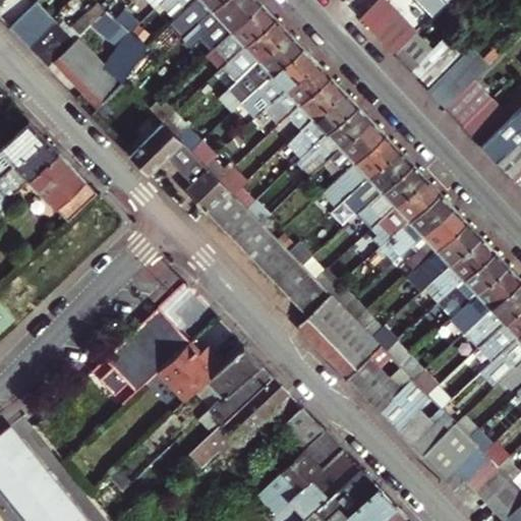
[(40,0),(32,8),(51,29),(59,20),(40,0)]
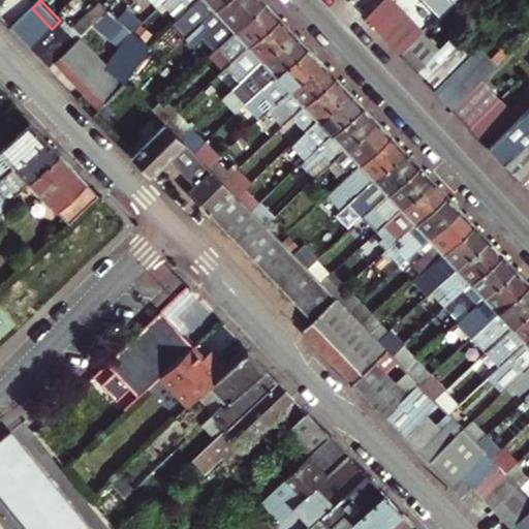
[(91,0),(97,4),(102,9),(111,0),(91,0)]
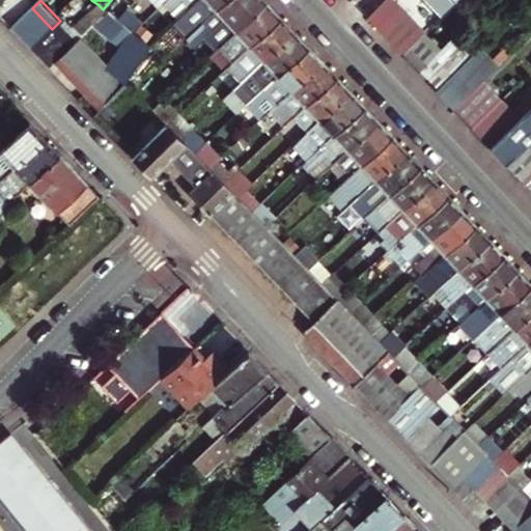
[(111,0),(103,9),(109,15),(117,22),(128,12),(112,0),(111,0)]
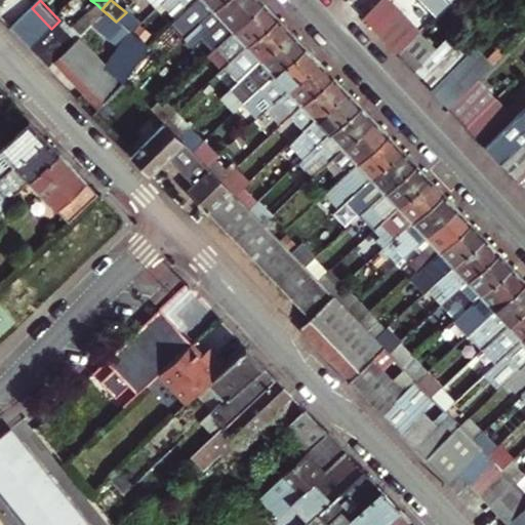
[(190,0),(195,5),(196,4),(200,0),(169,0),(165,4),(163,6),(167,11),(170,14),(185,0),(190,0)]
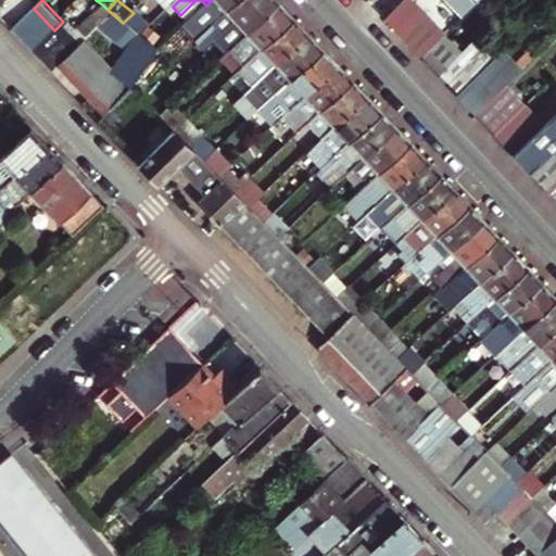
[(235,43),(280,1),(279,0),(239,0),(220,19),(202,37),(196,42),(204,51),(224,33),(235,43)]
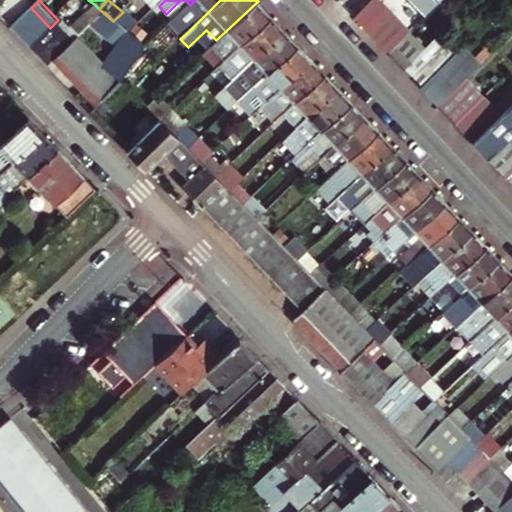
[(195,0),(191,4),(195,8),(203,17),(220,0),(195,0)]
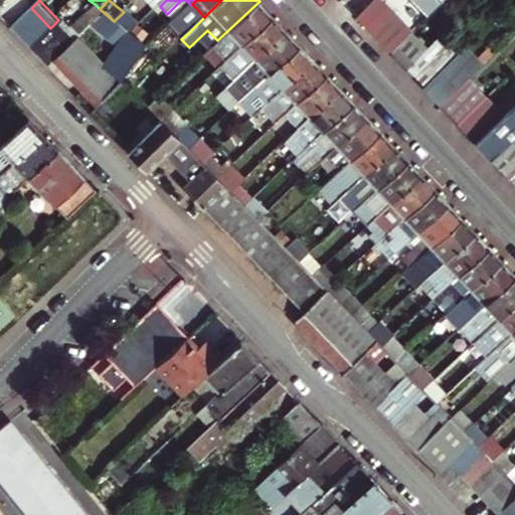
[(408,31),(385,6),(378,0),(368,0),(354,14),(388,51),(408,31)]
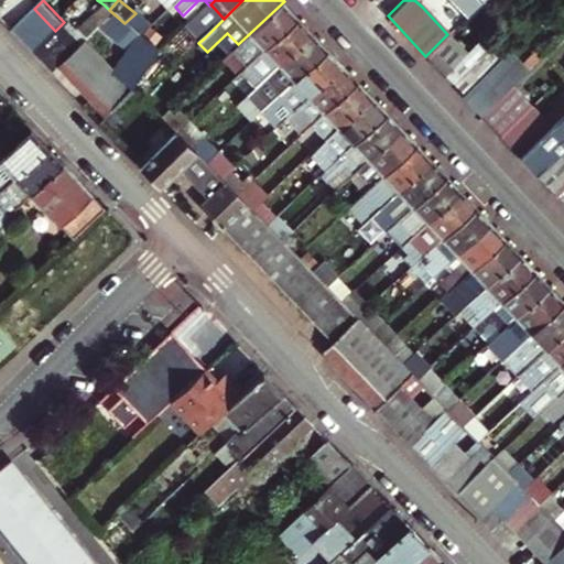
[(300,18),(284,1),(238,44),(231,52),(241,63),(246,67),(300,18)]
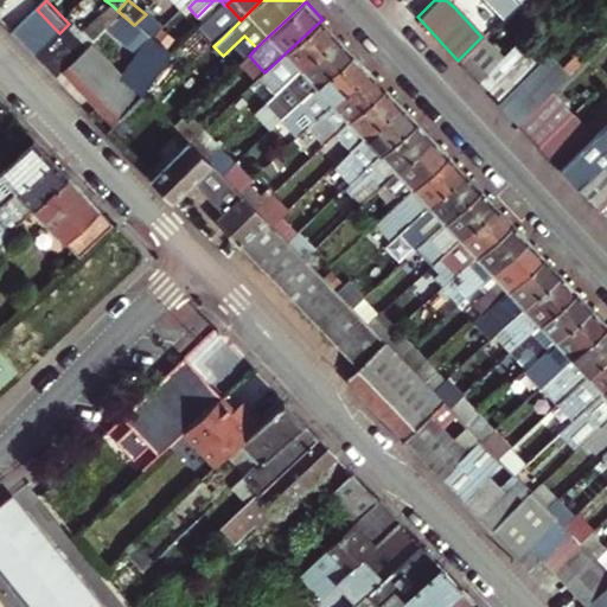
[(225,6),(212,18),(217,21),(231,10),(227,5),(225,6)]
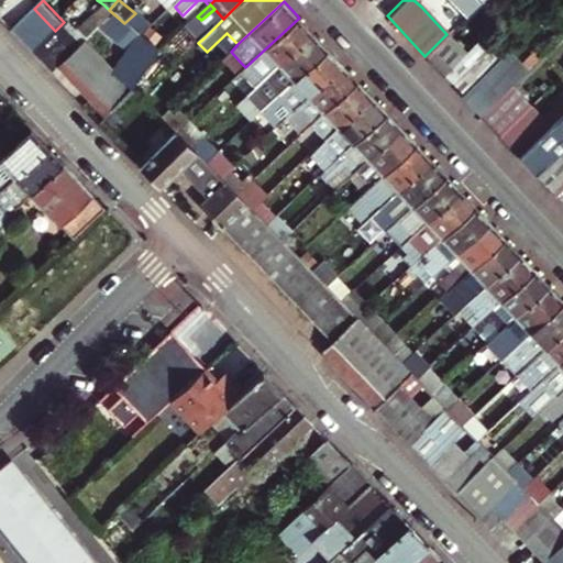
[(175,7),(169,12),(175,18),(179,12),(175,7)]
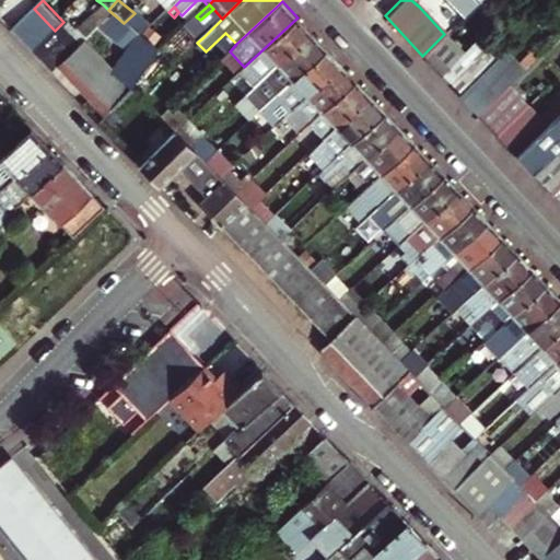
[(11,31),(33,53),(55,31),(34,9),(11,31)]
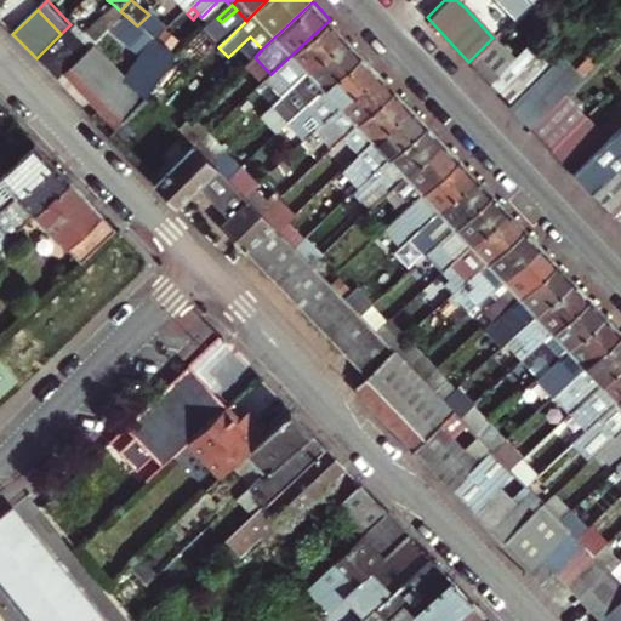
[(149,15),(137,26),(157,43),(169,30),(149,15)]
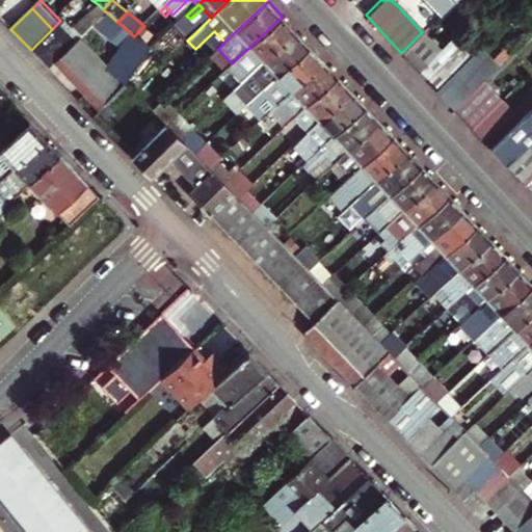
[(127,84),(150,50),(134,36),(117,22),(109,15),(82,38),(57,61),(102,108),(127,84)]
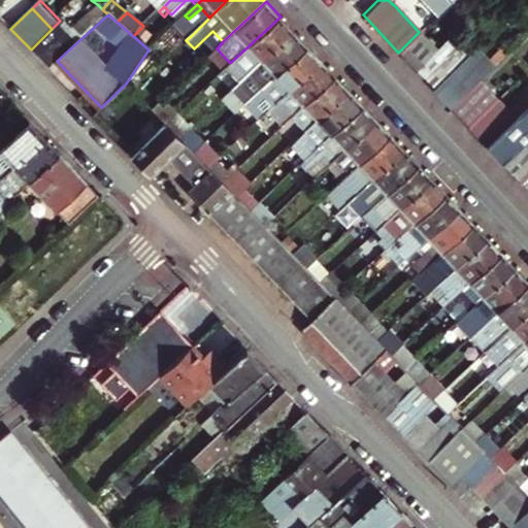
[(240,83),(295,31),(281,17),(230,63),(226,67),(240,83)]
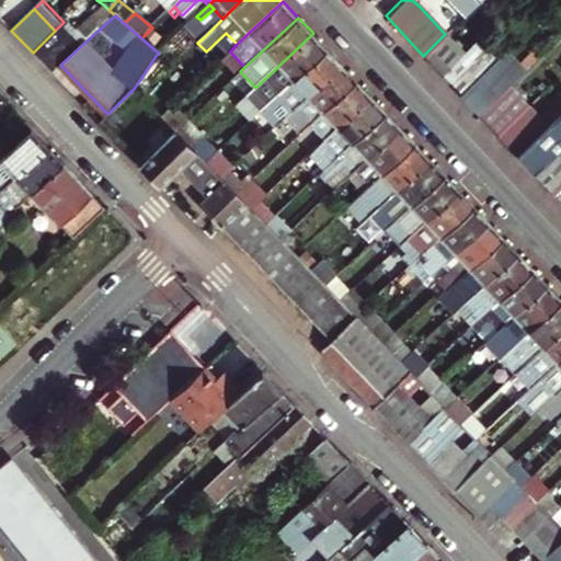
[(53,73),(60,65),(87,41),(67,19),(64,22),(55,31),(33,53),(53,73)]
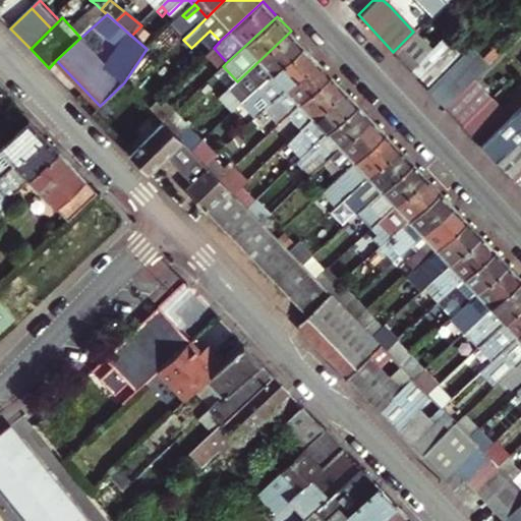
[(157,38),(141,25),(131,36),(147,49),(157,38)]
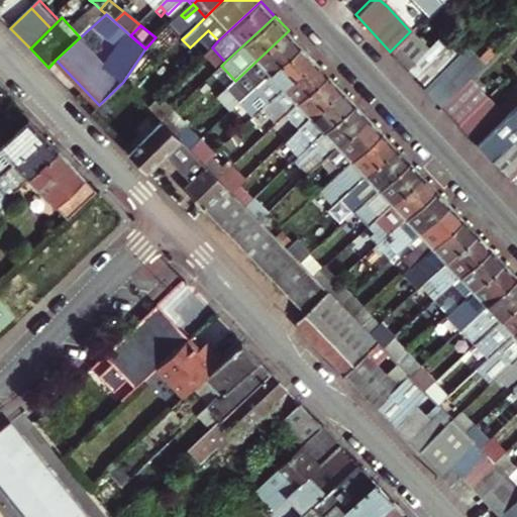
[(179,35),(182,39),(188,34),(184,30),(179,35)]
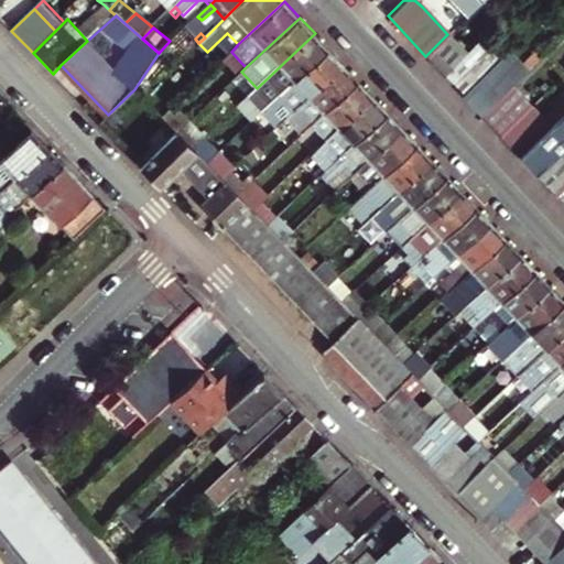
[(250,94),(266,110),(329,49),(315,33),(257,88),(250,94)]
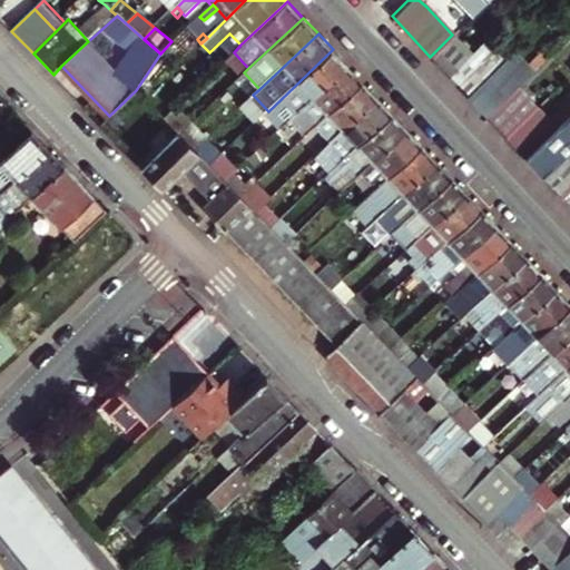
[(430,57),(449,76),(450,75),(471,53),(452,35),(430,57)]
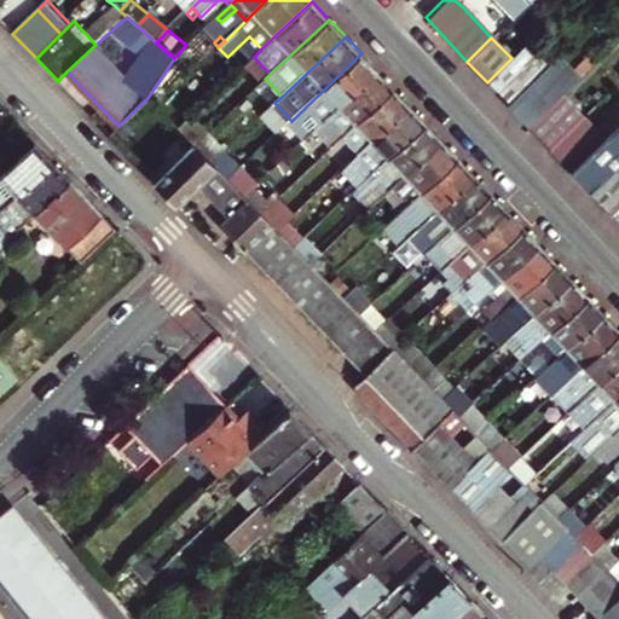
[(299,146),(323,123),(379,71),(362,53),(291,121),(283,128),(299,146)]
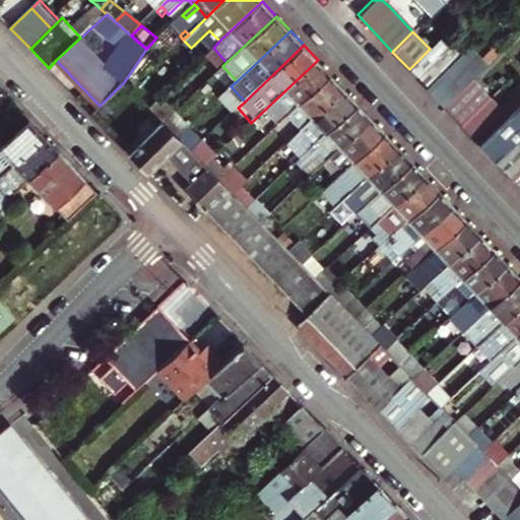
[(410,68),(428,85),(448,65),(430,48),(430,49),(410,68)]
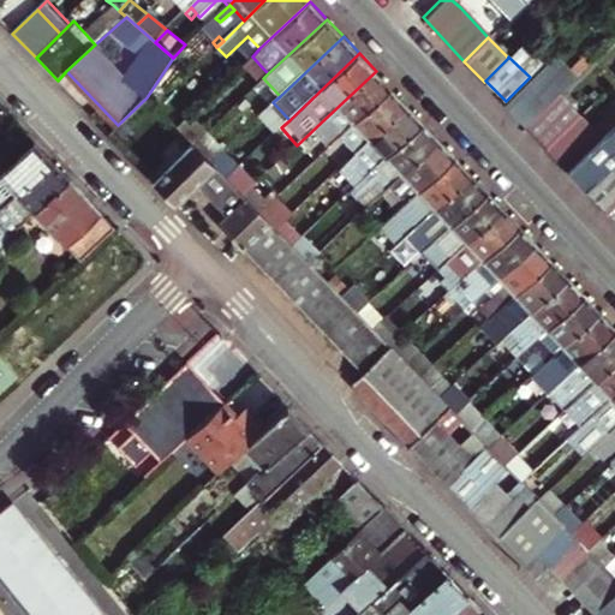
[(530,77),(506,101),(503,103),(523,123),(545,100),(559,88),(539,67),(530,77)]
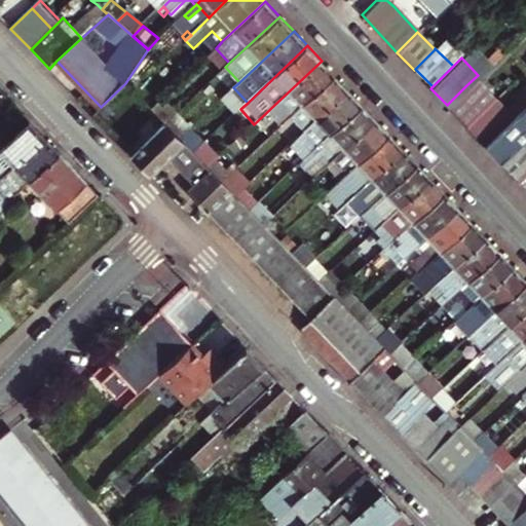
[(215,68),(219,73),(225,67),(229,63),(225,59),(215,68)]
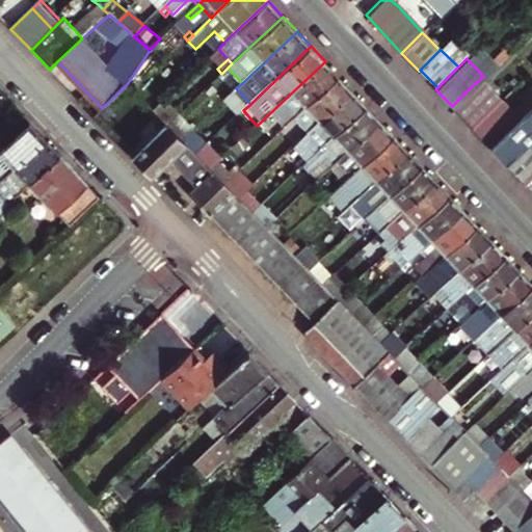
[(277,106),(292,121),(340,76),(336,72),(325,61),(277,106)]
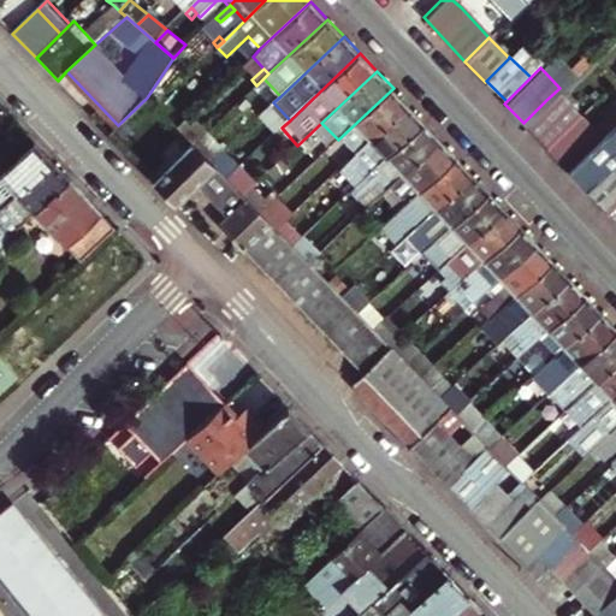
[(354,157),(357,154),(409,106),(394,88),(338,140),(354,157)]
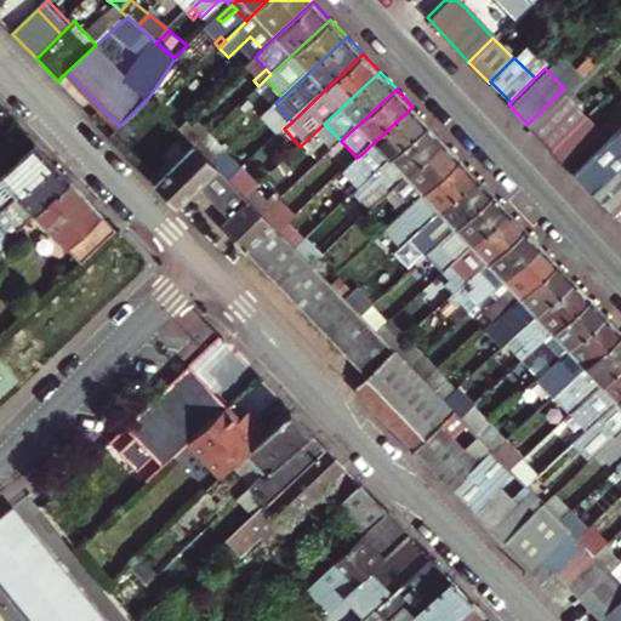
[(528,124),(551,149),(575,125),(551,101),(528,124)]
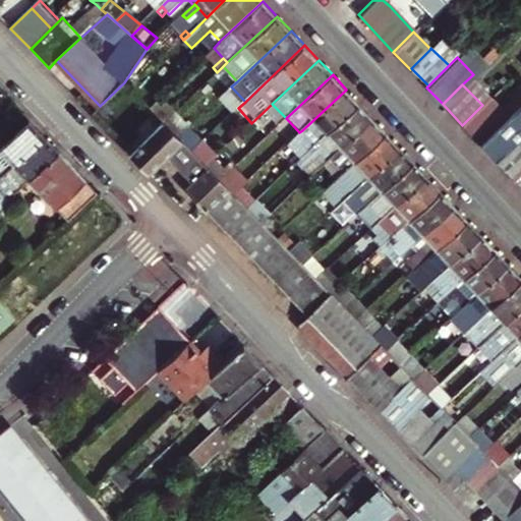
[(302,130),(316,145),(359,104),(346,90),(302,130)]
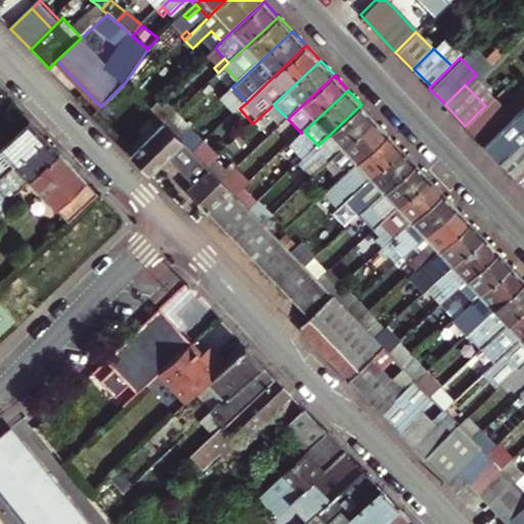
[(176,112),(162,97),(150,108),(165,123),(176,112)]
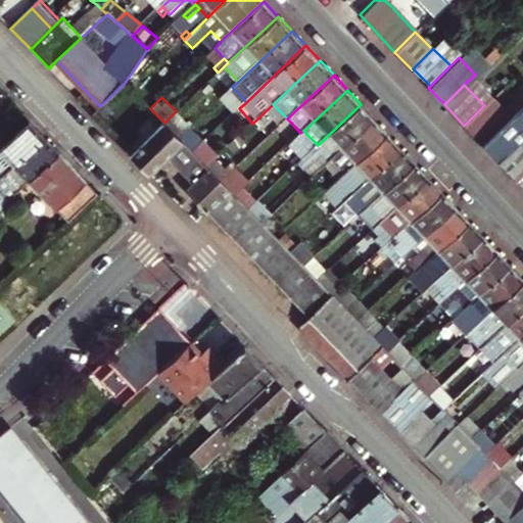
[(522,102),(503,124),(482,145),(497,161),(522,134),(522,102)]
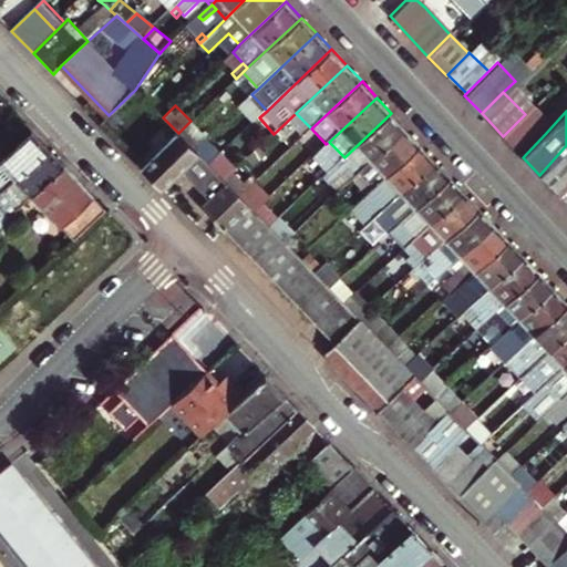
[(360,174),(406,130),(391,113),(344,157),(326,175),(341,192),(360,174)]
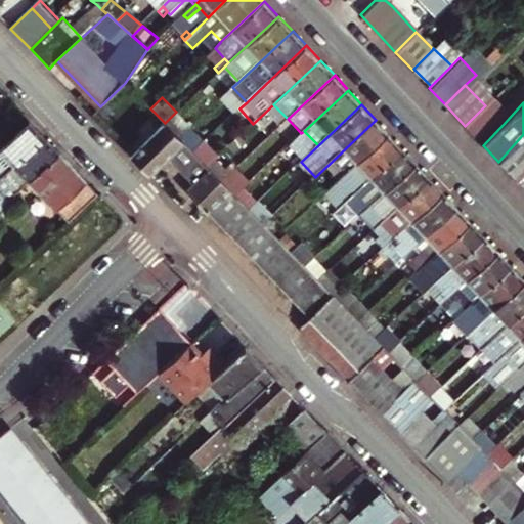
[(465,126),(483,145),(504,124),(485,105),(465,126)]
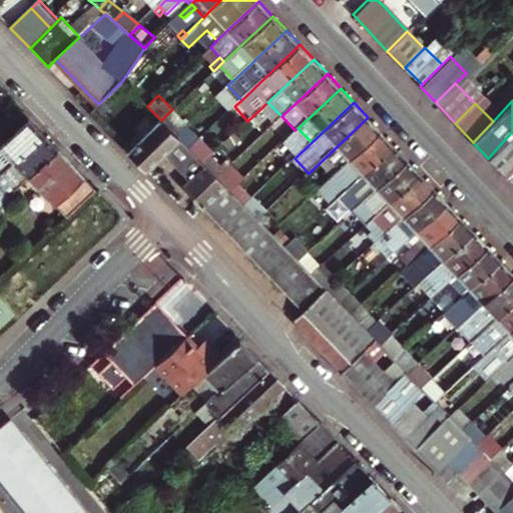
[(326,157),(338,170),(381,131),(368,117),(326,157)]
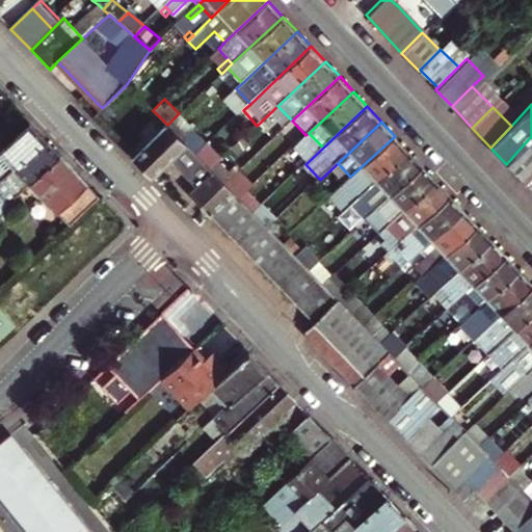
[(134,157),(153,177),(164,166),(169,173),(176,166),(195,187),(189,193),(211,216),(235,194),(167,126),(134,157)]
